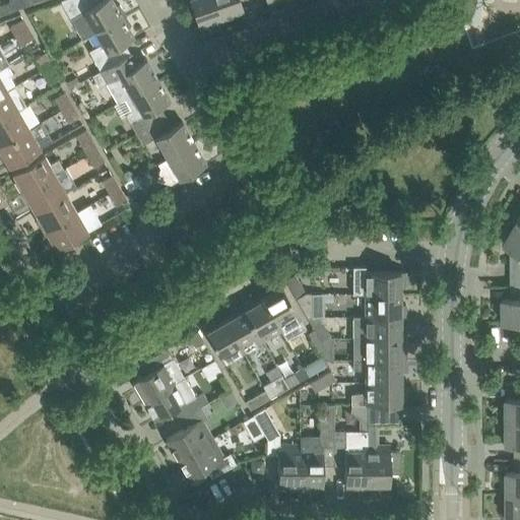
[(8,0),(10,2),(0,5),(0,14),(12,10),(12,9),(18,7),(15,0),(8,0)]
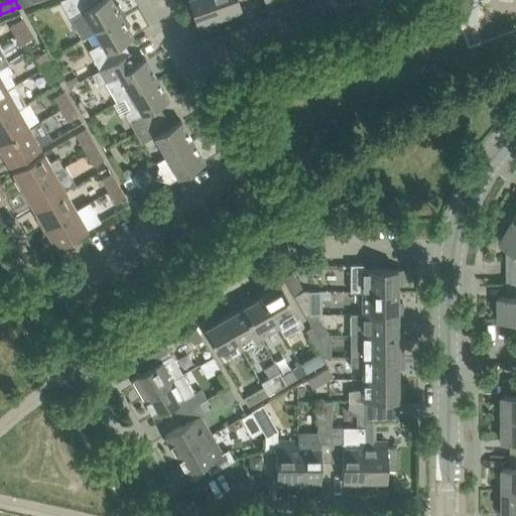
[(83,11),(95,31),(125,14),(119,4),(115,5),(112,0),(101,0),(99,1),(98,0),(59,0),(70,18),(83,11)]
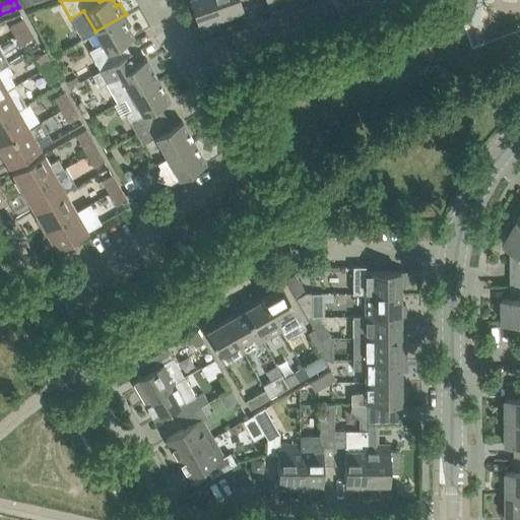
[(221,18),(214,0),(189,0),(199,26),(221,18)]
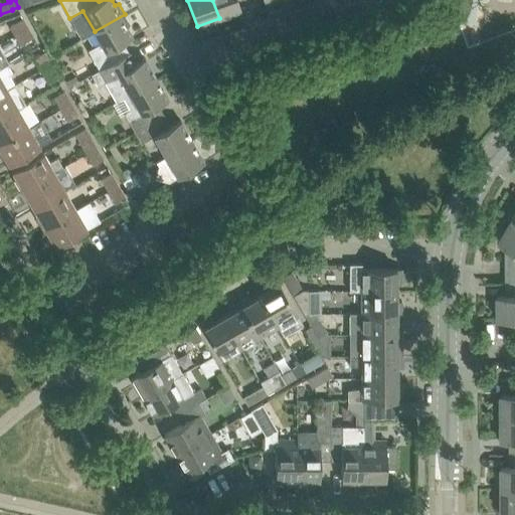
[(237,0),(212,0),(219,18),(241,10),(237,0)]
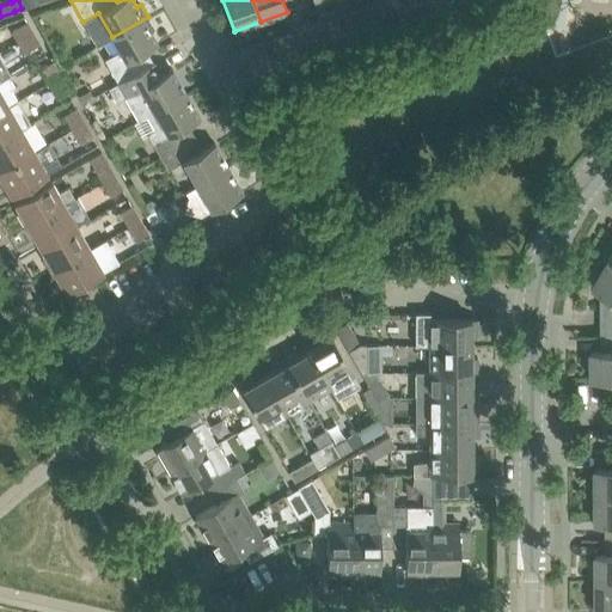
[(154,28),(148,17),(112,37),(120,50),(104,60),(117,83),(118,83),(153,62),(146,50),(158,43),(151,32),(154,28)]
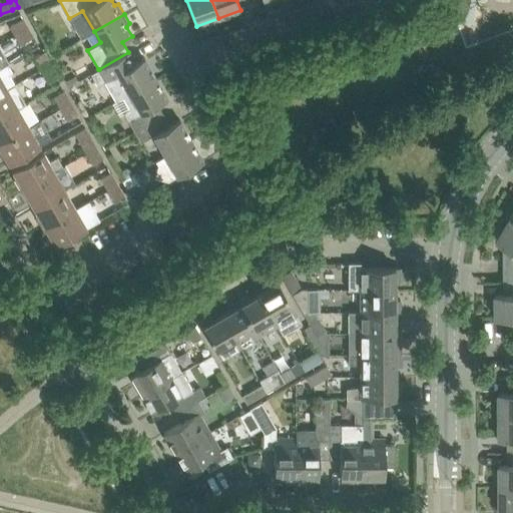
[(9,25),(15,34),(15,35),(28,27),(23,18),(9,25)]
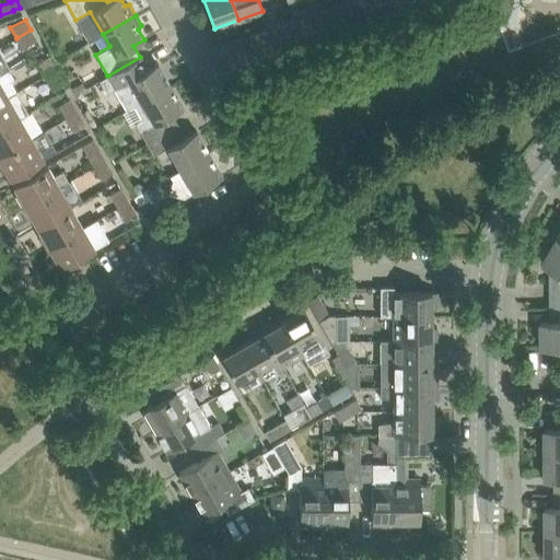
[(22,48),(36,39),(31,30),(16,38),(22,48)]
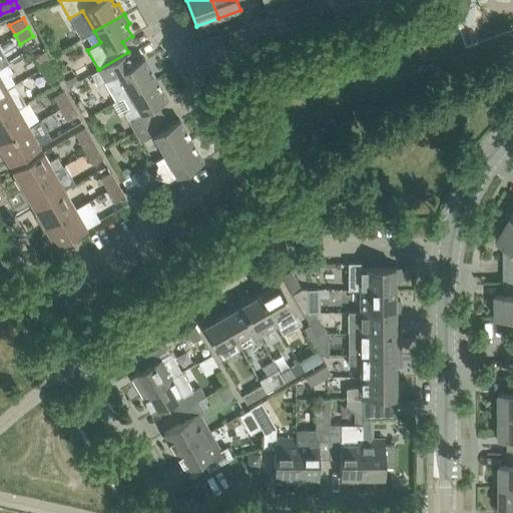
[(0,67),(6,64),(9,63),(0,47),(0,67)]
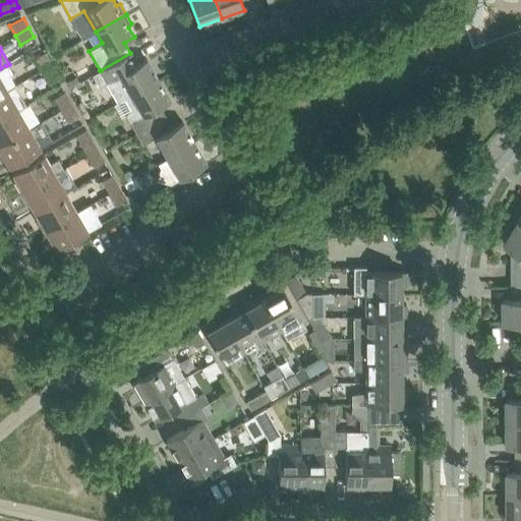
[(36,58),(43,70),(53,64),(46,52),(36,58)]
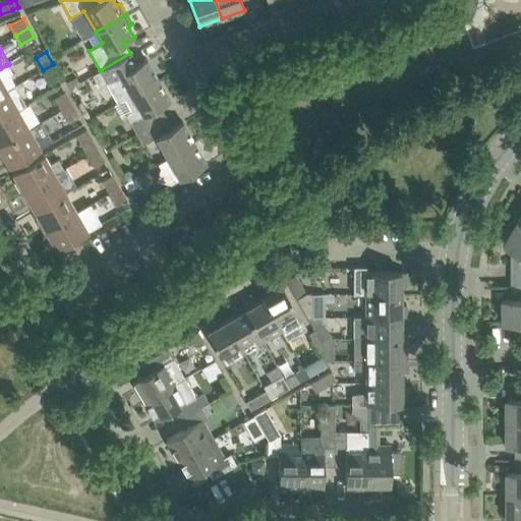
[(117,101),(124,97),(125,99),(159,79),(147,58),(136,64),(130,53),(101,70),(100,70),(92,75),(98,87),(107,81),(117,101)]
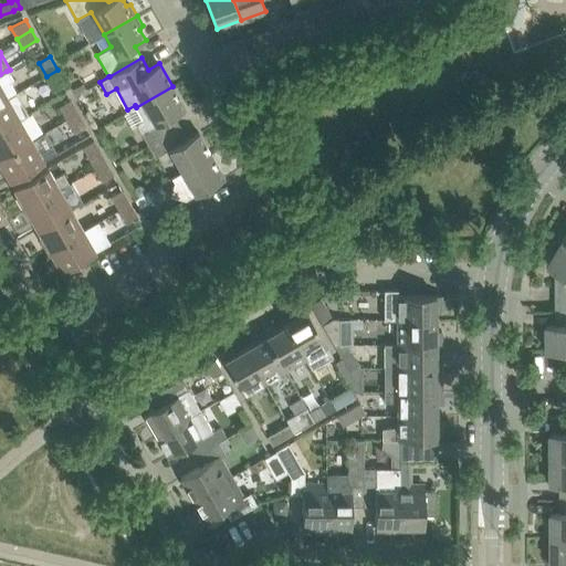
[(54,90),(65,83),(58,70),(46,76),(54,90)]
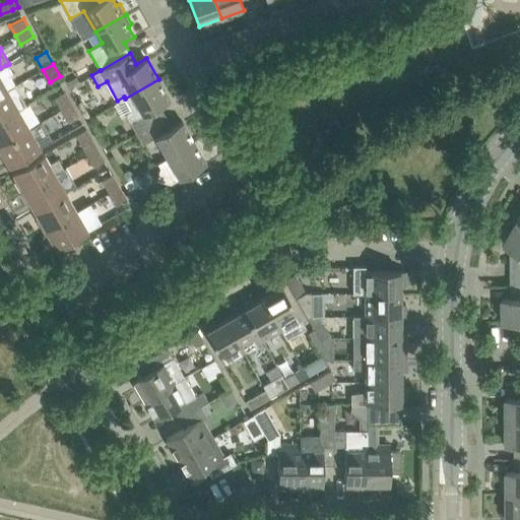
[(7,75),(11,73),(6,65),(0,68),(0,93),(7,90),(7,89),(13,85),(7,75)]
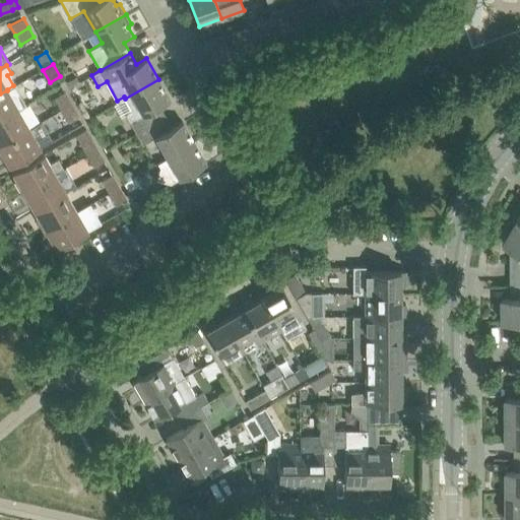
[(131,109),(125,113),(136,133),(166,117),(159,106),(170,100),(158,79),(125,99),(131,109)]
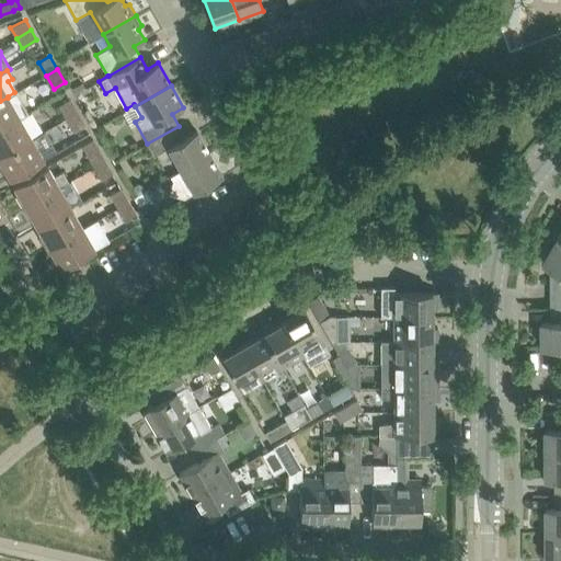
[(0,101),(0,128),(20,117),(8,98),(0,101)]
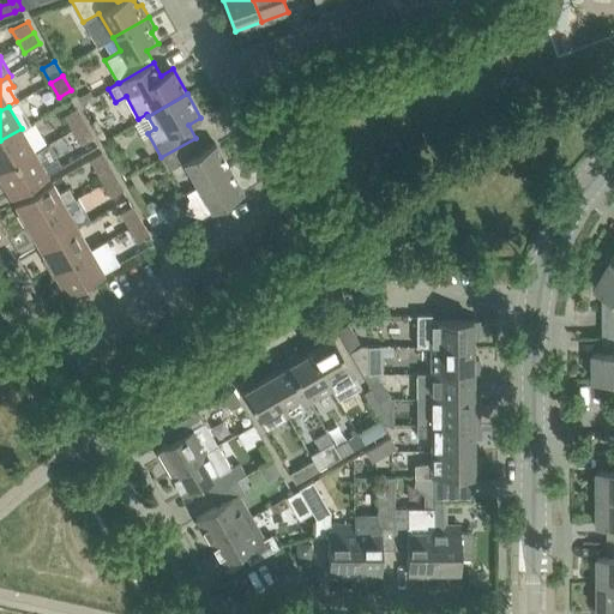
[(77,108),(65,115),(73,130),(85,122),(77,108)]
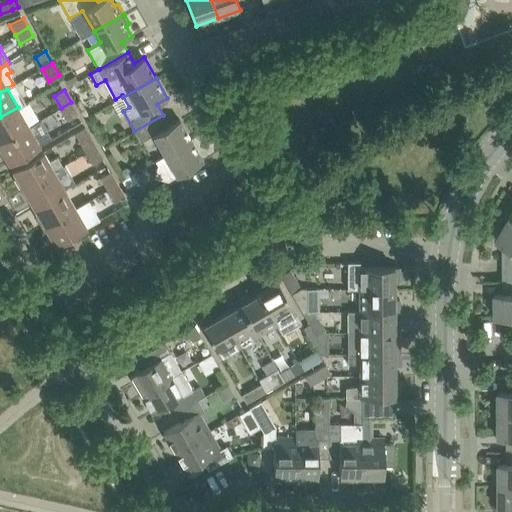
[(77,114),(71,102),(61,108),(67,120),(77,114)]
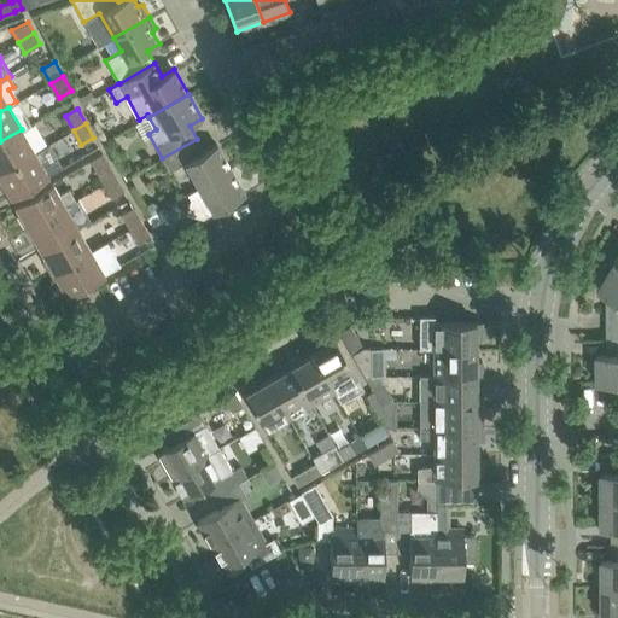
[(0,172),(35,152),(22,129),(0,141),(0,172)]
